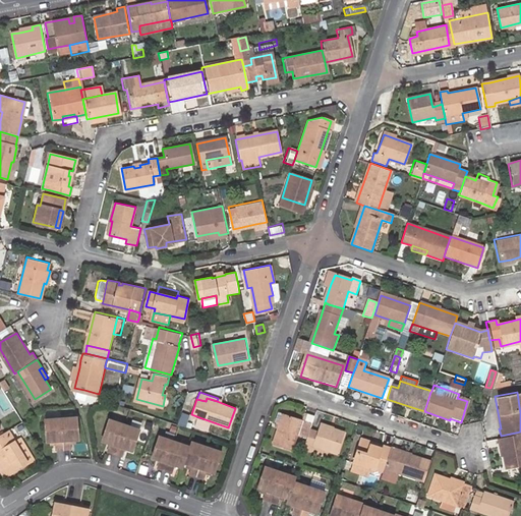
[(310,432),(312,424),(285,415),(276,444),(294,450),(299,435),(308,438),(310,432)]
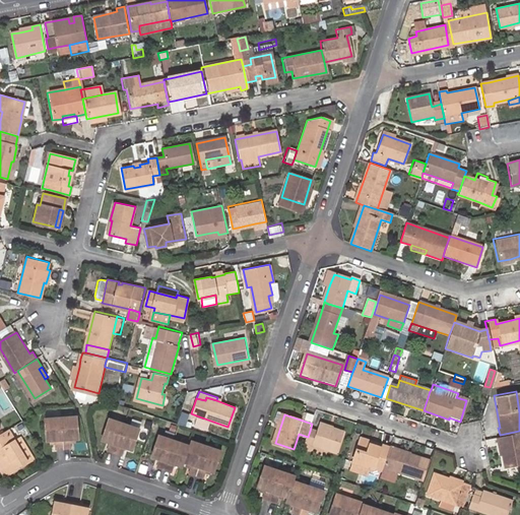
[(80,416),(63,417),(65,444),(73,444),(72,438),(72,434),(77,433),(81,433),(80,416)]
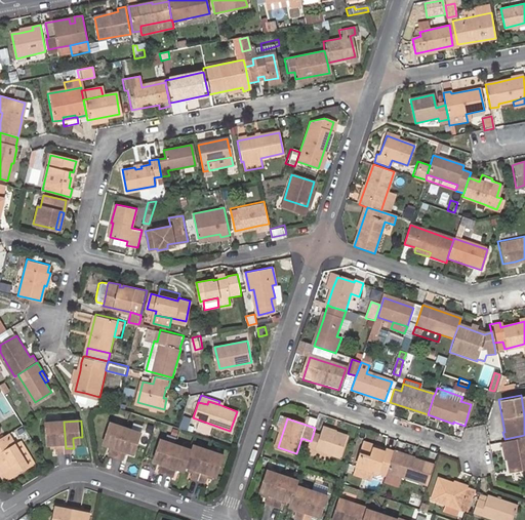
[(66,448),(64,422),(48,423),(49,440),(52,440),(57,440),(57,443),(58,449),(66,448)]
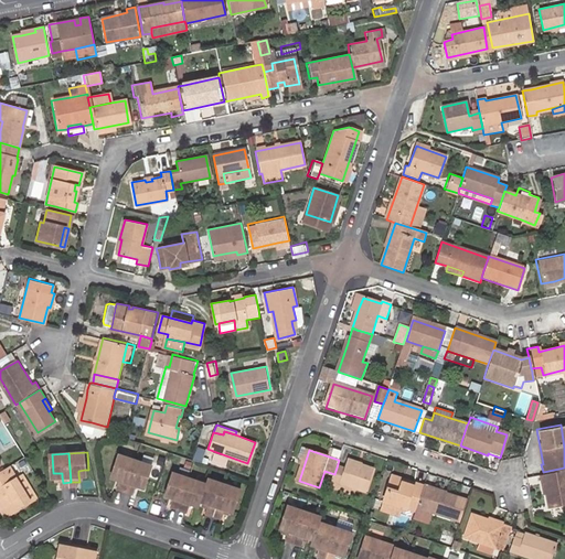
[(135,493),(146,463),(129,458),(123,481),(126,482),(126,483),(130,484),(129,487),(128,491),(135,493)]
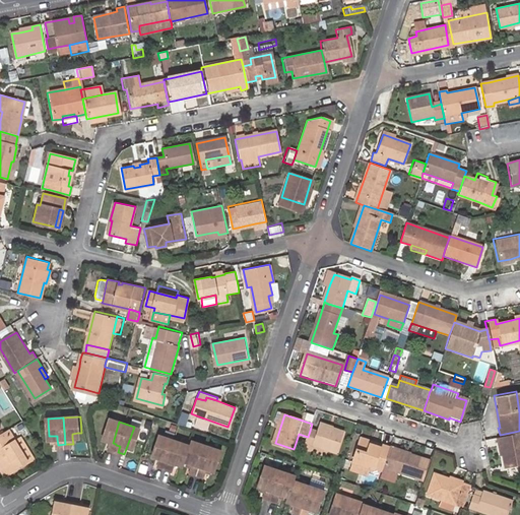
[(308,437),(306,442),(338,452),(344,433),(321,425),(318,433),(310,431),(308,437)]
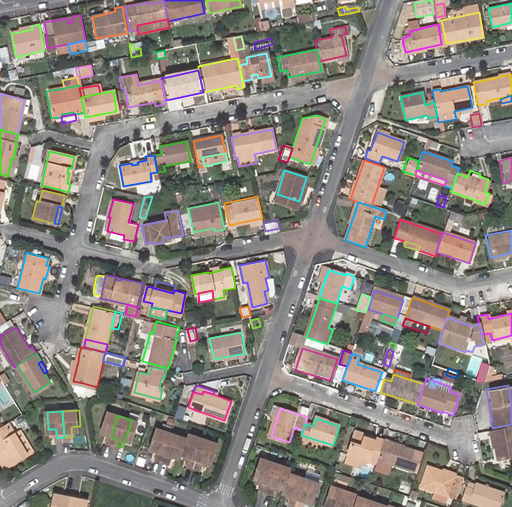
[(132,443),(136,445),(141,446),(148,425),(132,420),(122,447),(129,450),(131,446),(132,443)]
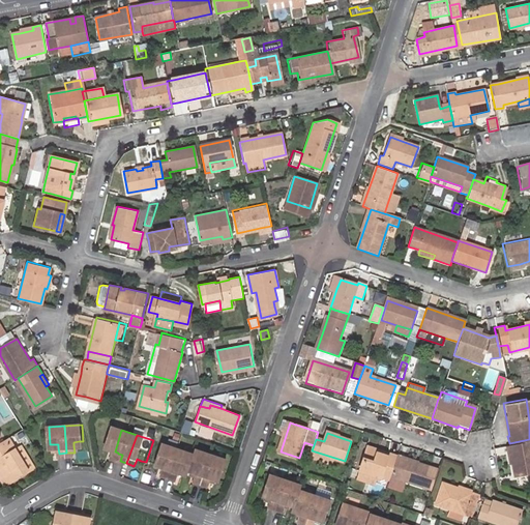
[(8,436),(0,440),(0,469),(6,480),(28,469),(8,436)]
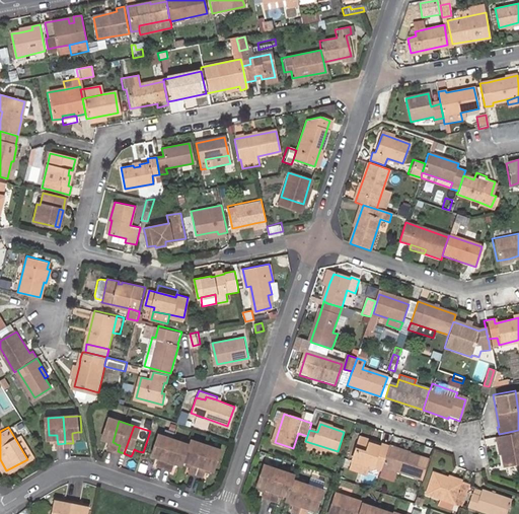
[(518,430),(499,434),(494,435),(496,445),(498,444),(503,465),(518,460),(518,430)]
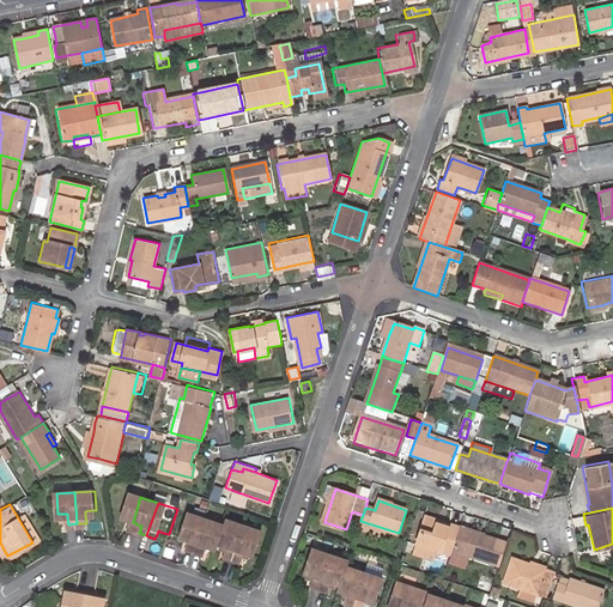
[(195,553),(207,520),(189,514),(181,538),(186,540),(190,542),(189,546),(188,551),(195,553)]
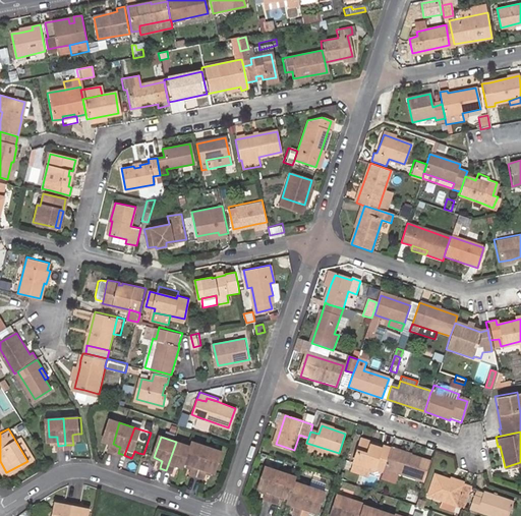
[(373,468),(383,471),(384,467),(390,449),(382,447),(381,449),(371,446),(372,444),(361,440),(354,463),(370,468),(373,469),(373,468)]
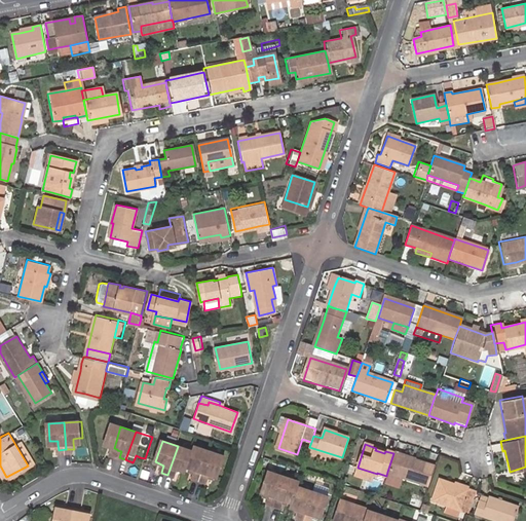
[(188,469),(189,468),(194,451),(178,446),(167,475),(175,477),(177,473),(178,470),(182,472),(187,473),(188,469)]
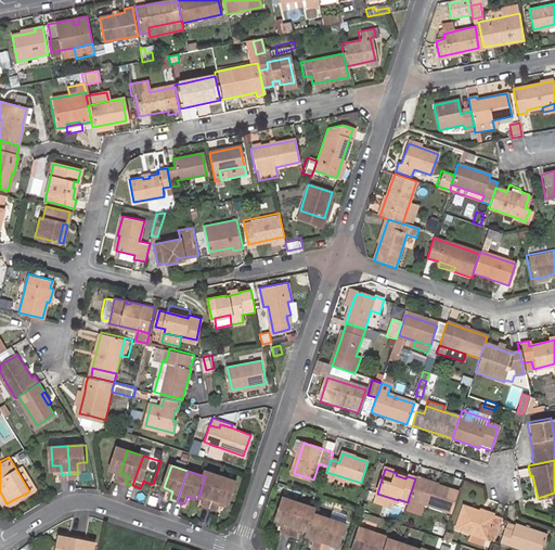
[(205,476),(199,494),(202,495),(207,496),(205,500),(204,506),(211,508),(221,476),(206,471),(205,476)]
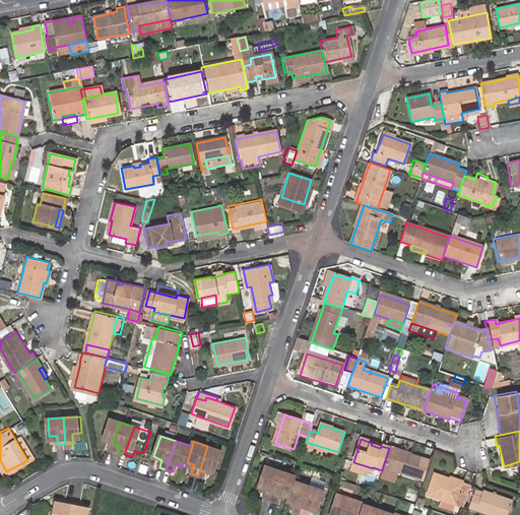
[(223,451),(207,446),(198,475),(205,477),(206,472),(207,469),(213,470),(216,472),(223,451)]
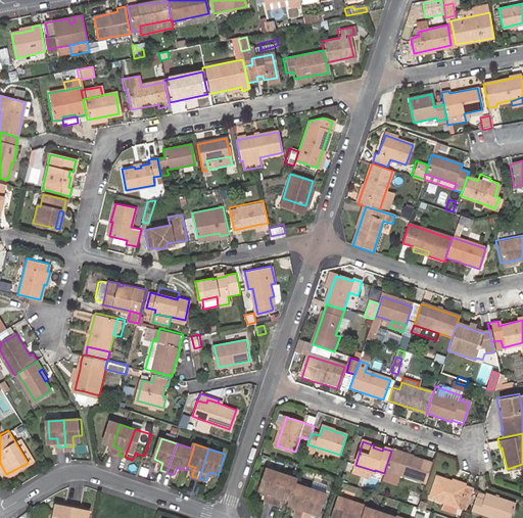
[(424,461),(392,451),(391,451),(385,469),(399,473),(415,478),(415,481),(424,485),(431,463),(424,461)]
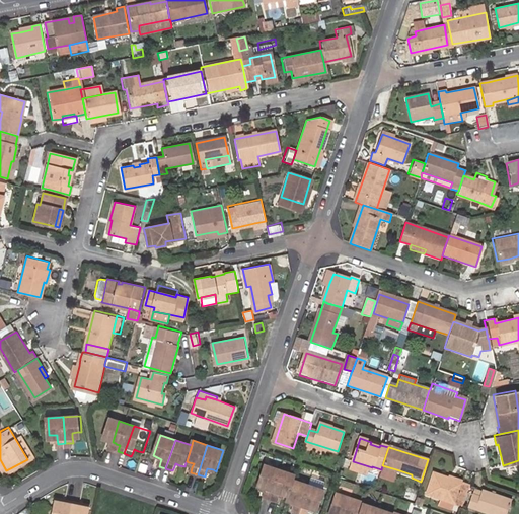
[(366,474),(369,466),(353,461),(350,468),(366,474)]
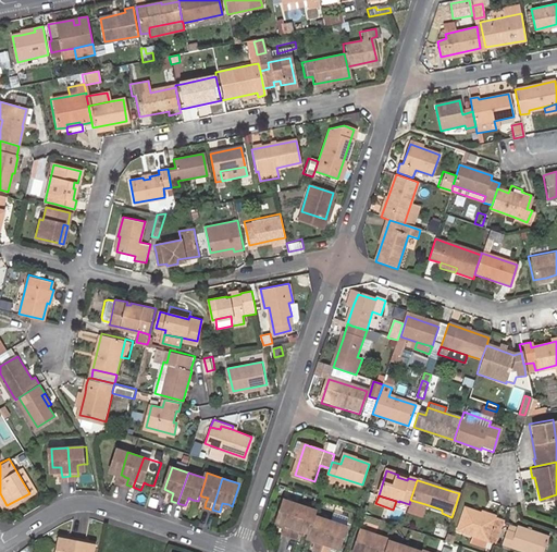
[(292,536),(302,504),(285,499),(279,522),(283,523),(288,525),(287,527),(285,534),(292,536)]
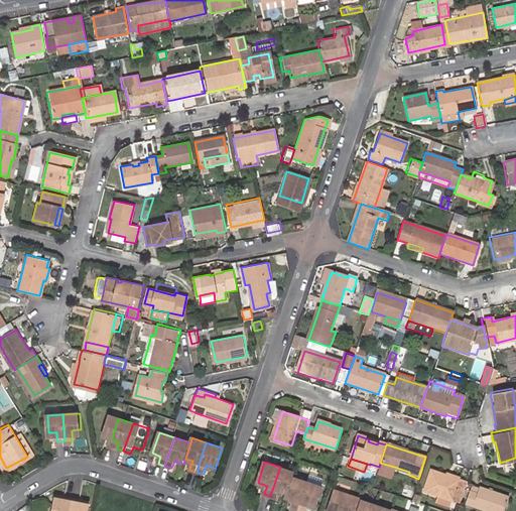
[(379,467),(376,475),(390,479),(394,467),(380,463),(379,467)]
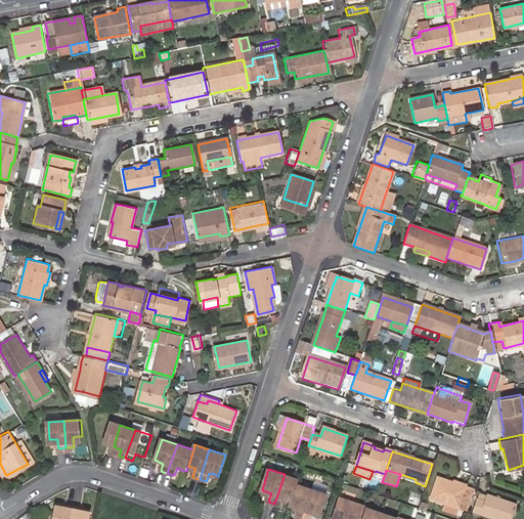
[(299,479),(285,474),(274,504),(280,506),(282,501),(284,498),(289,499),(293,500),(298,484),(299,481),(299,479)]
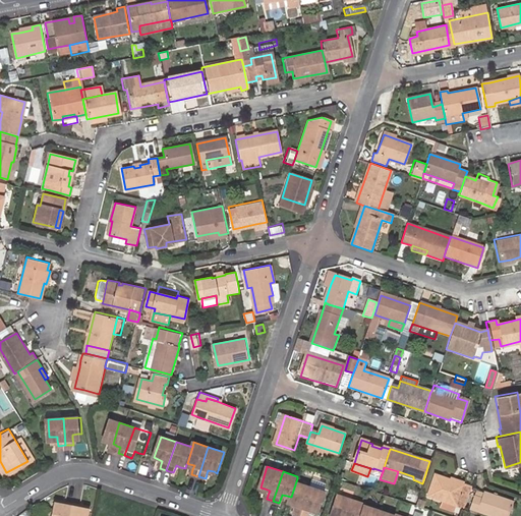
[(471,486),(436,474),(429,494),(444,499),(458,503),(464,505),(471,486)]
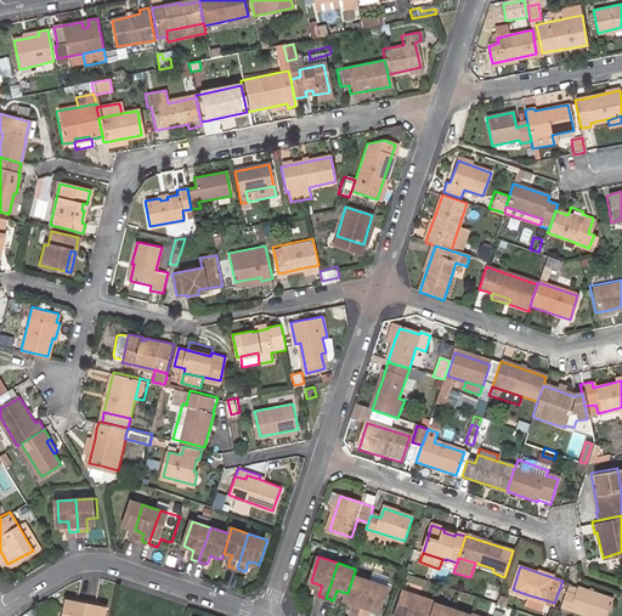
[(354,575),(348,593),(345,599),(351,602),(356,603),(355,608),(354,612),(361,615),(372,581),(354,575)]
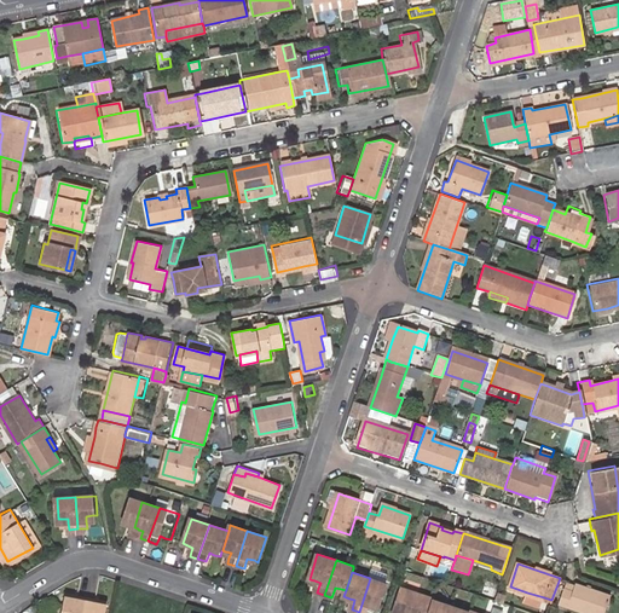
[(387,584),(370,578),(359,612),(362,612),(366,612),(369,609),(370,605),(374,607),(380,608),(387,584)]
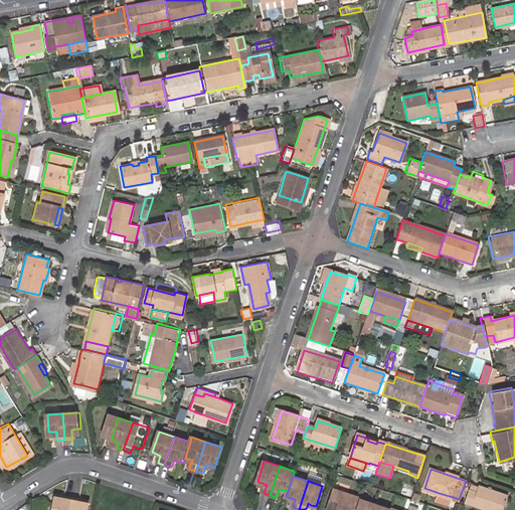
[(476,491),(469,488),(465,501),(493,509),(501,509),(507,495),(478,485),(476,491)]
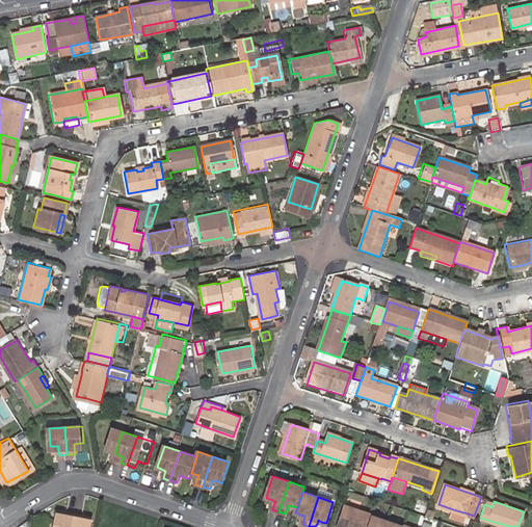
[(369,526),(373,515),(373,512),(345,503),(338,526),(339,526),(369,526)]
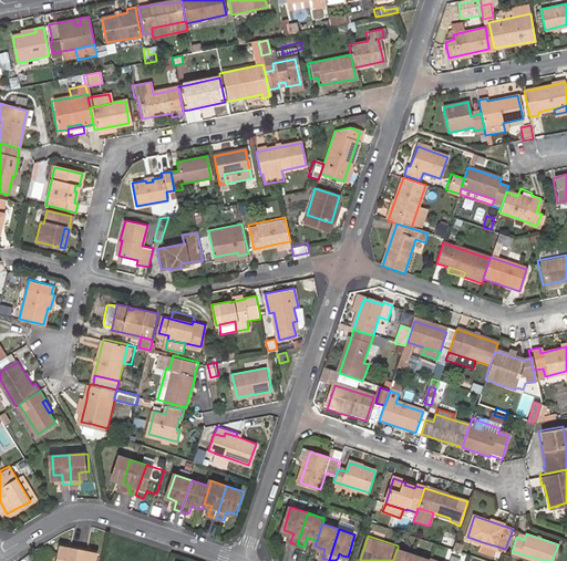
[(445,538),(443,544),(452,548),(454,540),(445,538)]
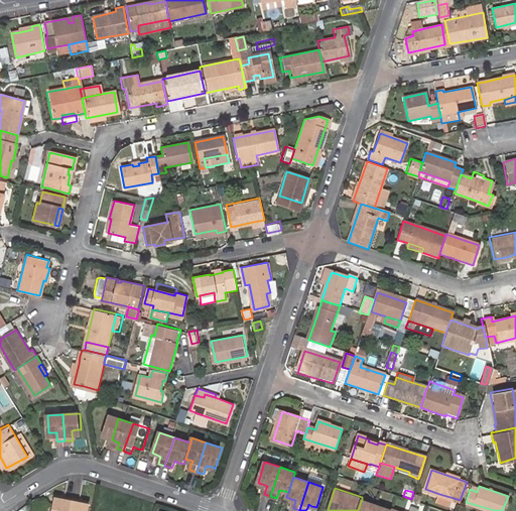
[(73,497),(62,494),(58,510),(76,510),(80,495),(73,494),(73,497)]
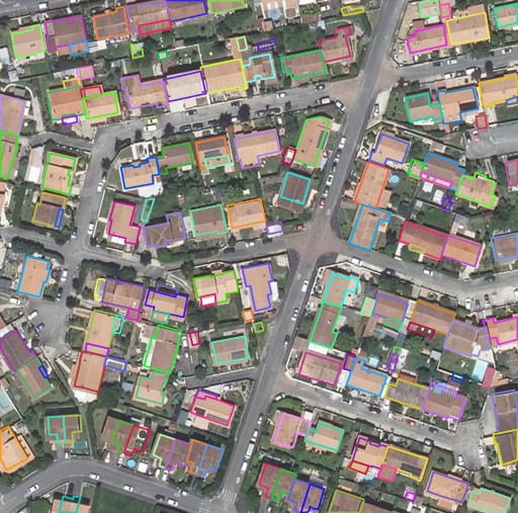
[(452,507),(455,500),(441,496),(439,503),(452,508),(452,507)]
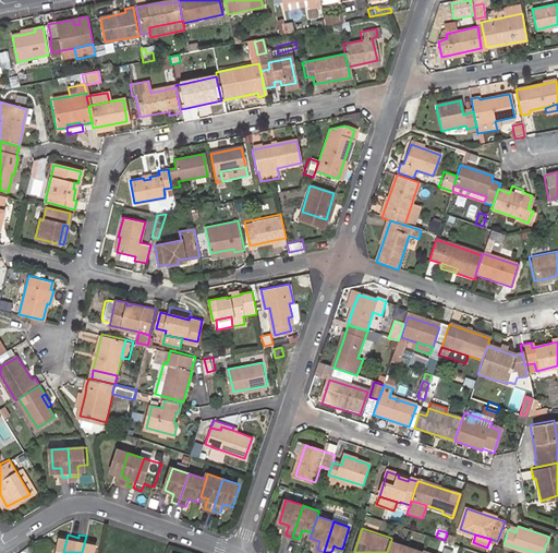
[(86,536),(82,552),(102,552),(106,543),(94,541),(95,538),(86,536)]
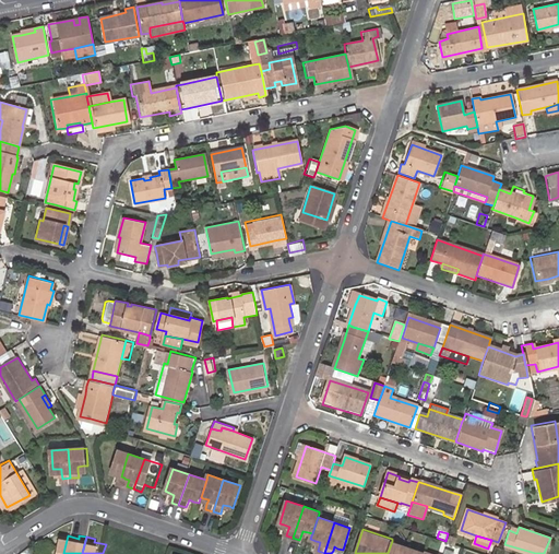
[(405,553),(408,546),(392,541),(388,553),(405,553)]
